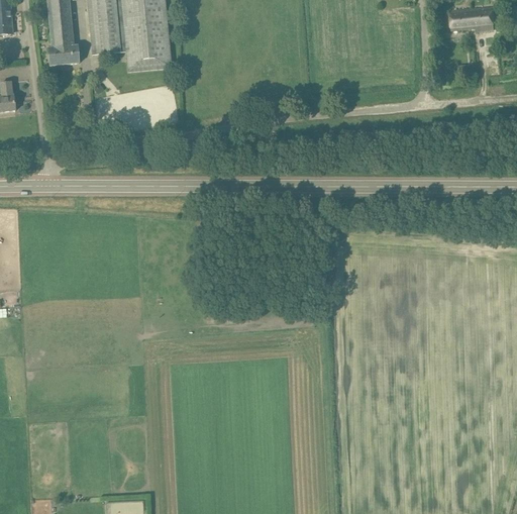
[(0,0),(0,32),(12,32),(9,0),(0,0)]
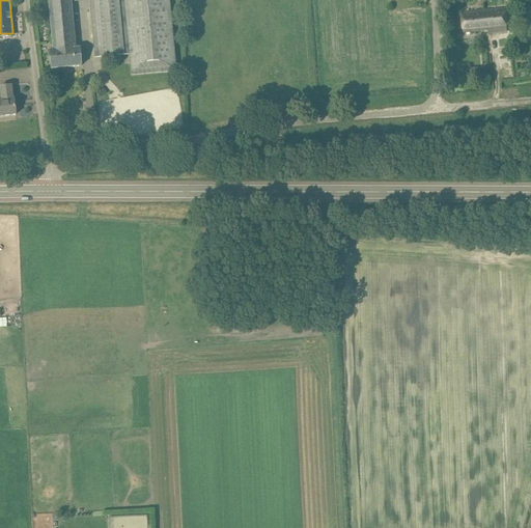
[(48,0),(53,48),(75,46),(70,0),(48,0)]
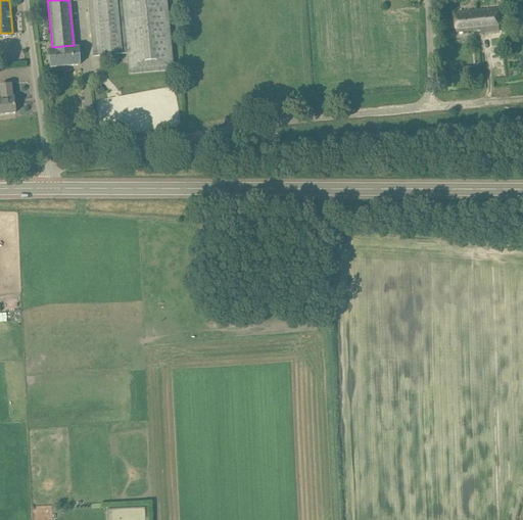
[(88,0),(92,45),(99,44),(100,54),(122,52),(122,51),(127,50),(129,72),(173,67),(167,0),(88,0)]
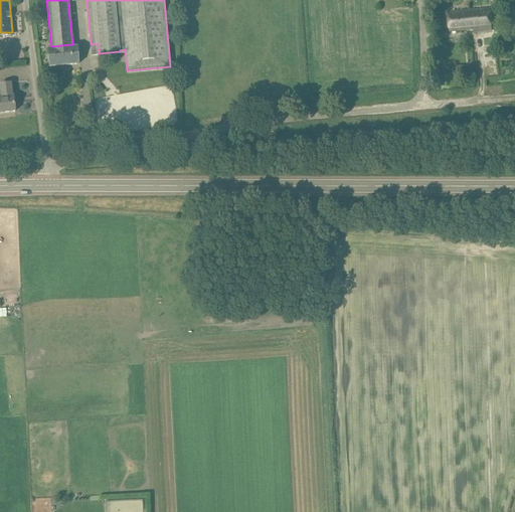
[(492,29),(490,7),(466,9),(466,8),(448,9),(450,29),(473,27),(474,30),(492,29)]
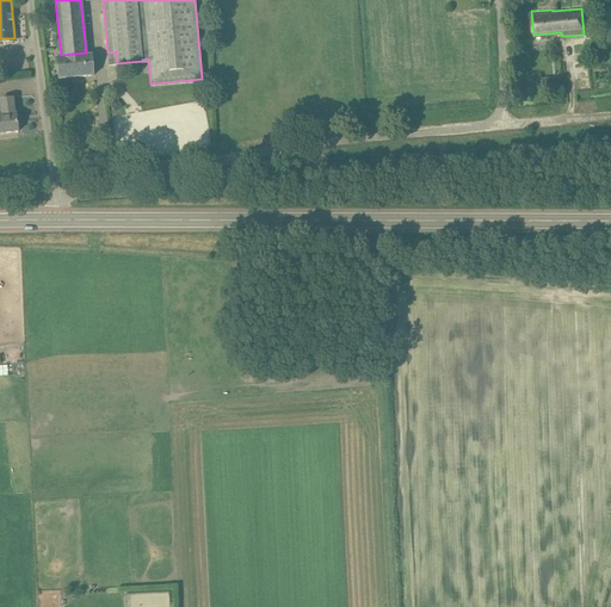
[(86,53),(61,55),(56,55),(59,76),(93,73),(91,53),(86,53)]
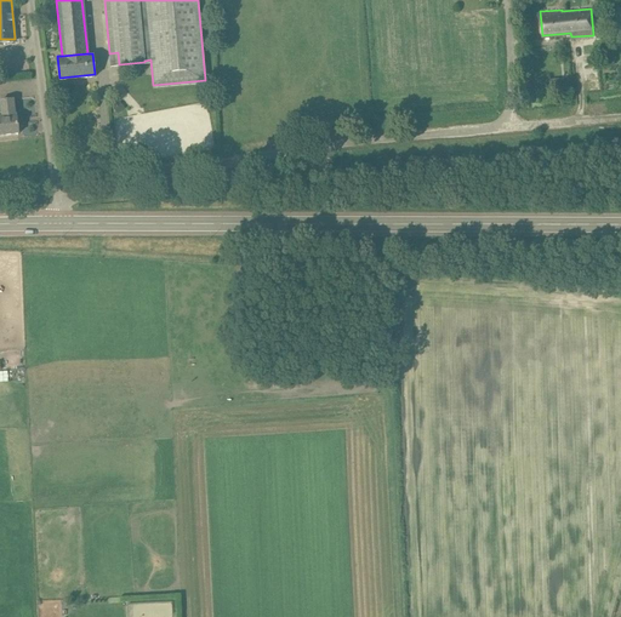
[(1,115),(0,114),(0,132),(17,131),(18,131),(16,113),(15,113),(12,97),(0,97),(0,110),(1,110),(1,114),(1,115)]
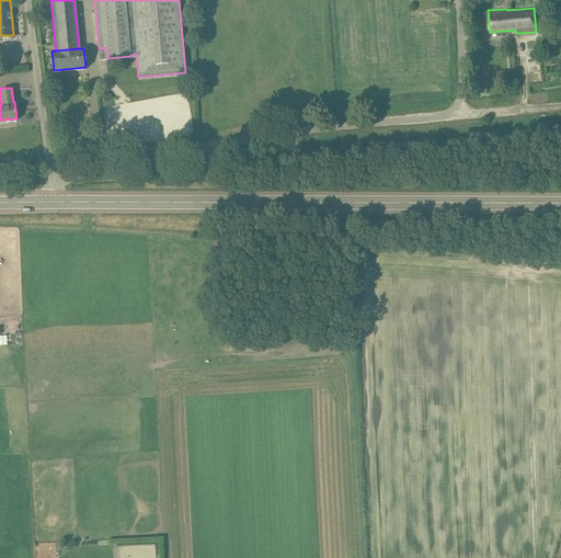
[(106,91),(101,94),(106,100),(111,97),(106,91)]
